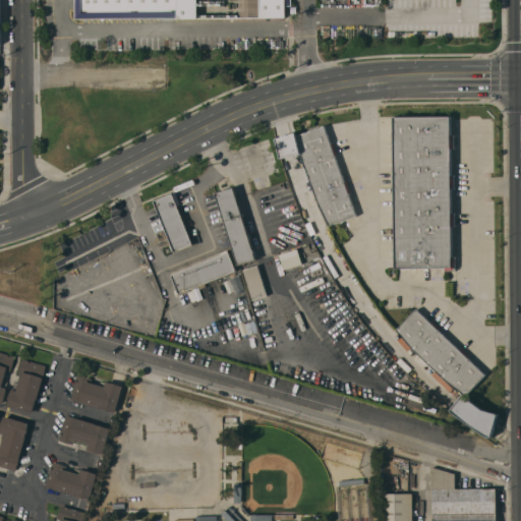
[(291,0),(292,5),(285,6),(286,17),(239,18),(239,0),(196,0),(197,18),(177,18),(177,17),(75,18),(75,0),(291,0)]
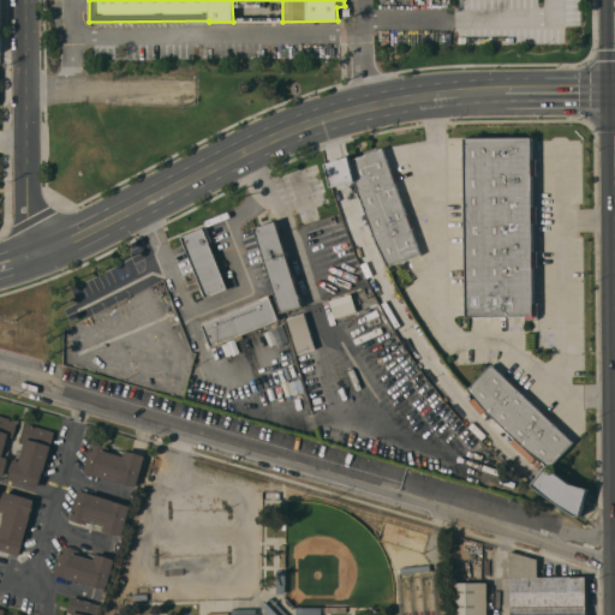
[(465,138),(532,137),(532,159),(536,159),(536,175),(532,175),(532,207),(536,207),(537,222),(532,222),(532,251),(537,251),(537,267),(533,267),(533,303),(537,303),(537,320),(526,320),(526,316),(466,316),(465,138)]
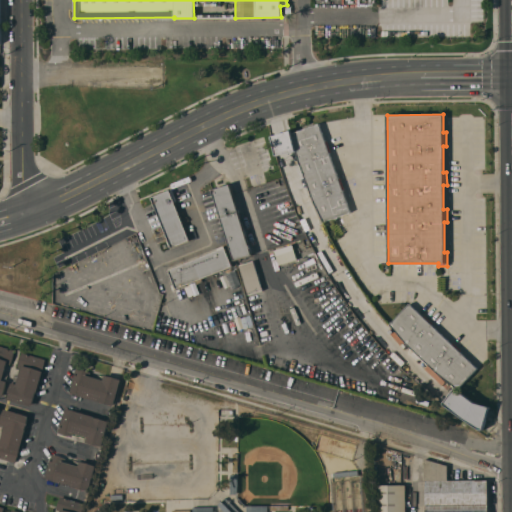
[(319,123),(325,141),(327,141),(331,152),(329,152),(338,178),(340,177),(344,189),(342,189),(350,212),(323,222),(312,199),(297,157),(292,133),(319,123)]
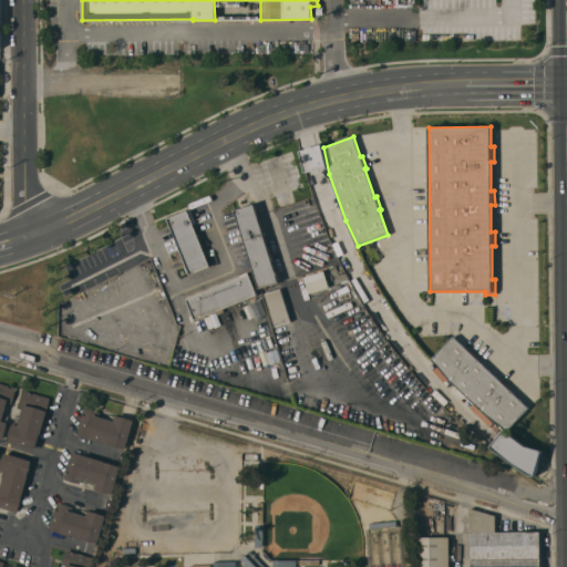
[(279,282),(259,288),(235,210),(255,204),(279,282)]
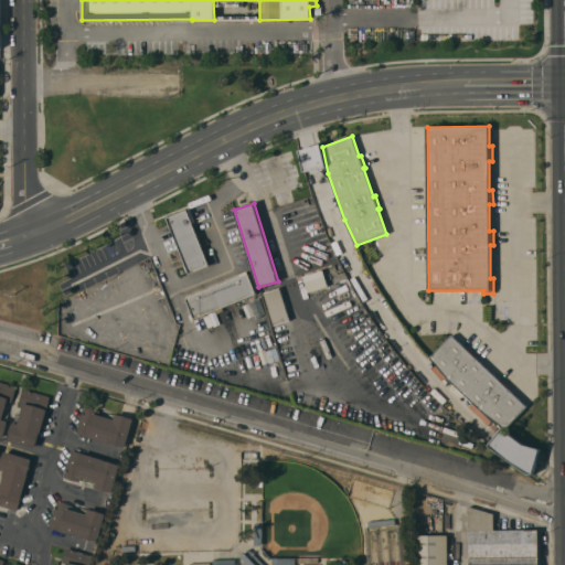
[(210,265),(189,273),(188,269),(185,270),(184,266),(185,265),(167,217),(190,209),(195,222),(193,222),(210,265)]
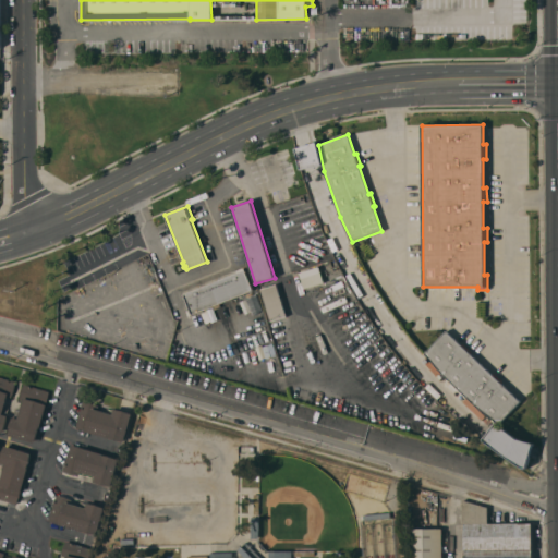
[(318,266),(324,282),(304,289),(299,273),(318,266)]
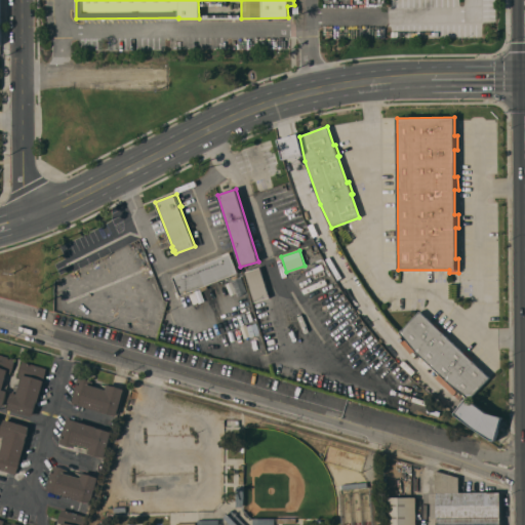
[(223,256),(223,254),(230,251),(238,273),(206,285),(207,288),(202,291),(201,288),(178,296),(177,293),(179,292),(173,277),(223,256)]
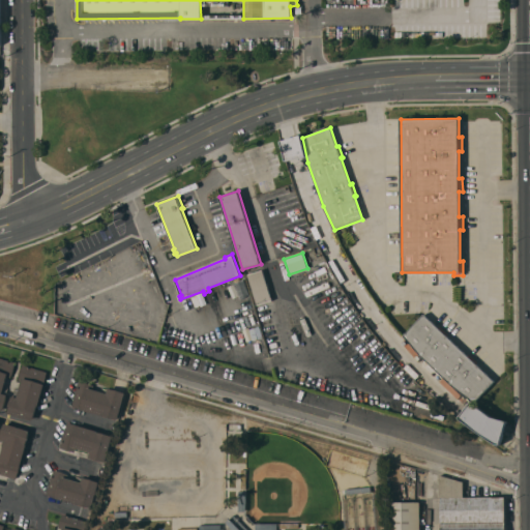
[(272,300),(258,305),(247,274),(263,269),(272,300)]
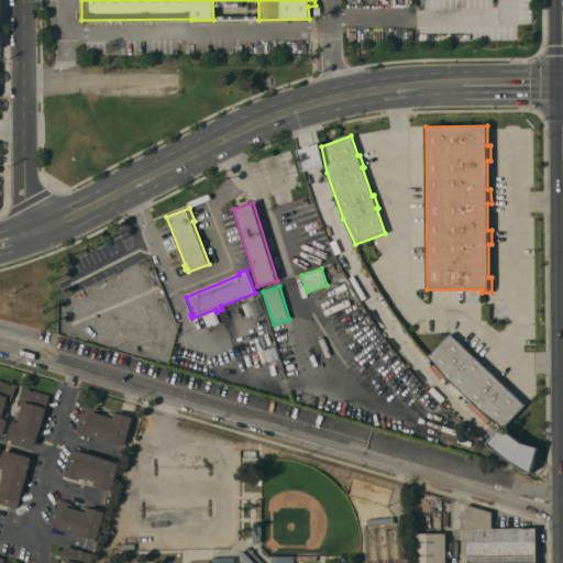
[(450,333),(465,348),(467,346),(476,355),(475,357),(497,377),(498,376),(508,385),(506,387),(526,405),(504,428),(482,411),(445,376),(429,356),(450,333)]
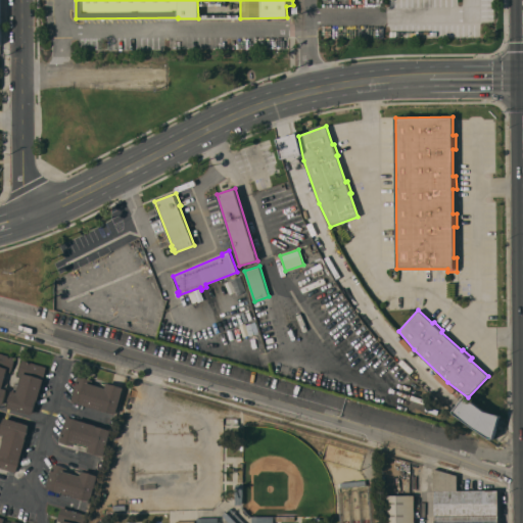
[(0,352),(15,358),(10,372),(6,371),(2,385),(7,387),(2,406),(0,405),(0,352)]
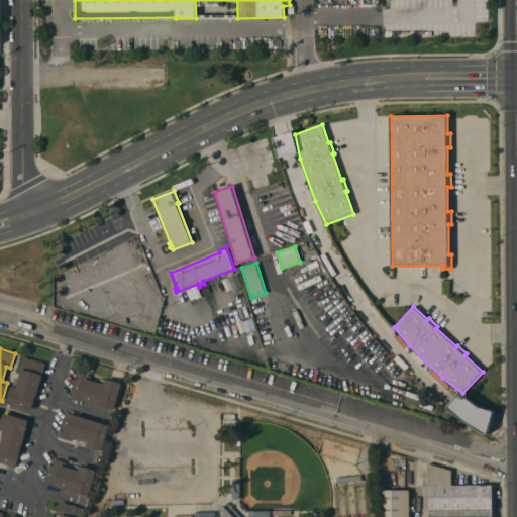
[(45,363),(42,375),(43,375),(37,396),(36,395),(31,410),(7,403),(12,385),(17,386),(21,371),(17,370),(22,355),(45,363)]
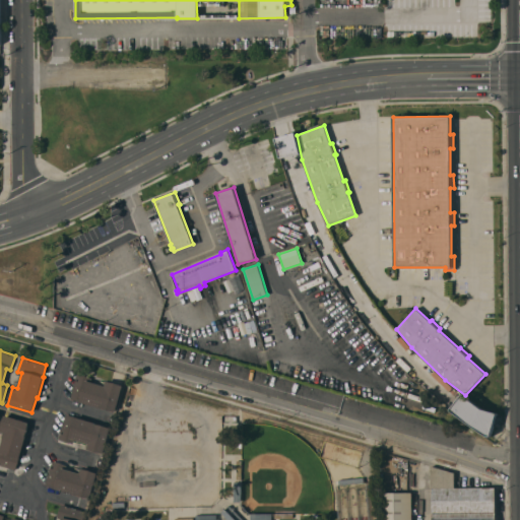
[(78,374),(91,378),(90,382),(98,384),(99,380),(104,382),(104,381),(106,381),(123,385),(116,411),(71,398),(78,374)]
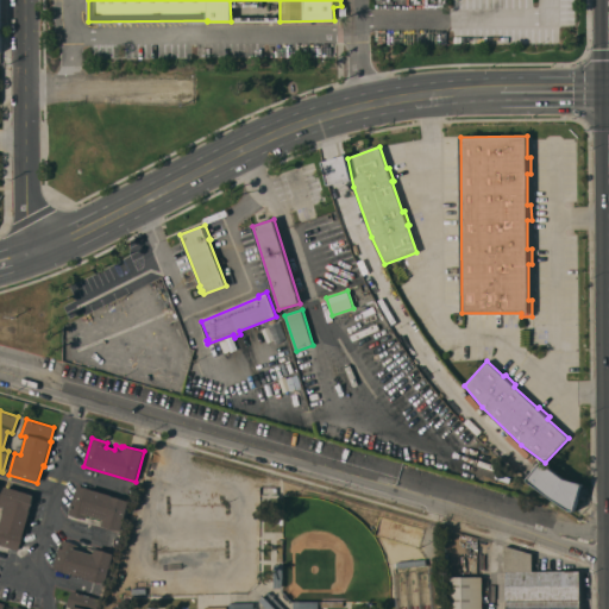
[(526,482),(570,510),(584,487),(540,459),(526,482)]
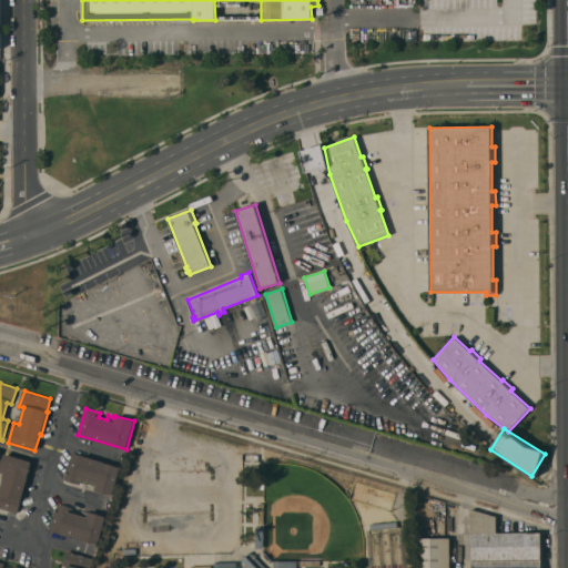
[(32,462),(28,476),(29,476),(21,500),(20,500),(17,513),(0,507),(0,486),(3,475),(0,473),(0,468),(4,453),(32,462)]
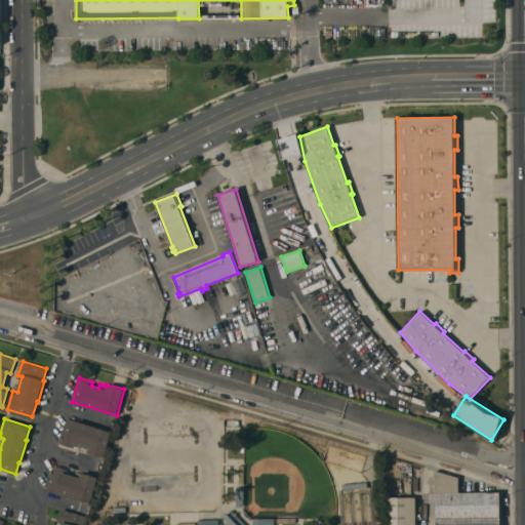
[(67,418),(97,428),(112,432),(105,457),(86,452),(87,447),(75,444),(74,447),(59,443),(67,418)]
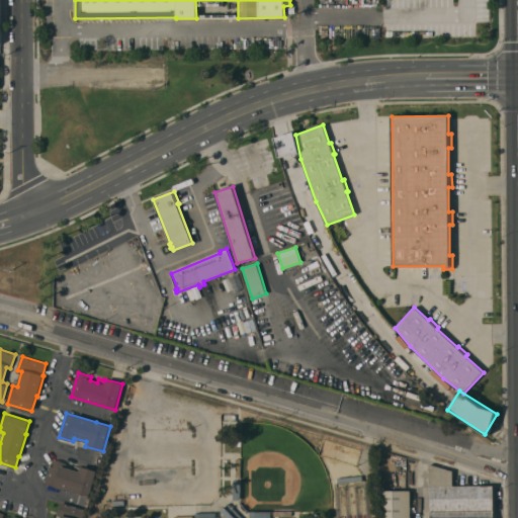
[(52,459),(66,463),(65,467),(77,471),(79,466),(97,471),(90,496),(46,484),(52,459)]
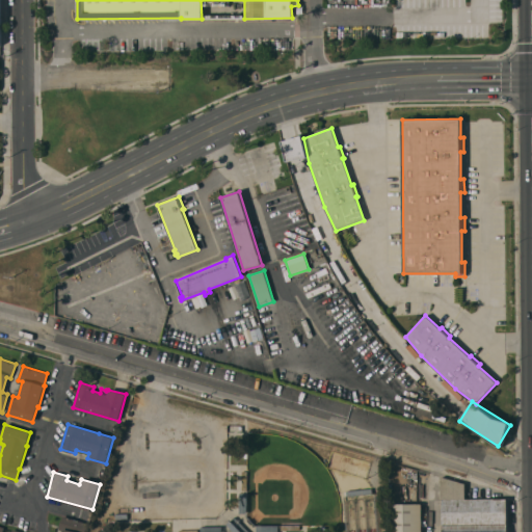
[(442,531),(442,499),(441,499),(441,476),(442,477),(464,483),(466,499),(507,498),(507,531),(442,531)]
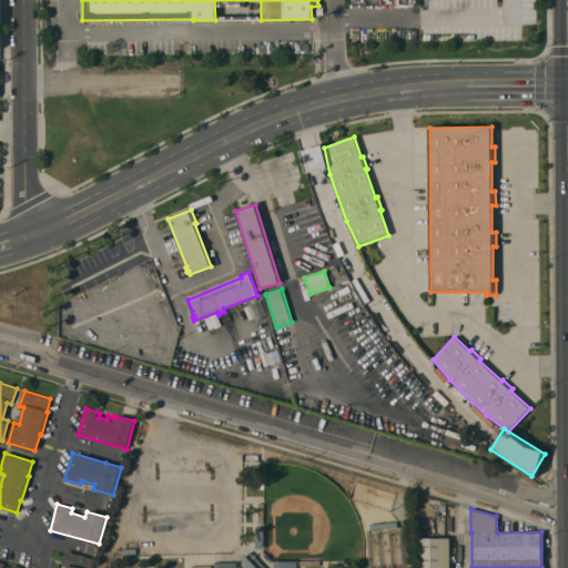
[(450,567),(417,567),(417,538),(450,537),(450,567)]
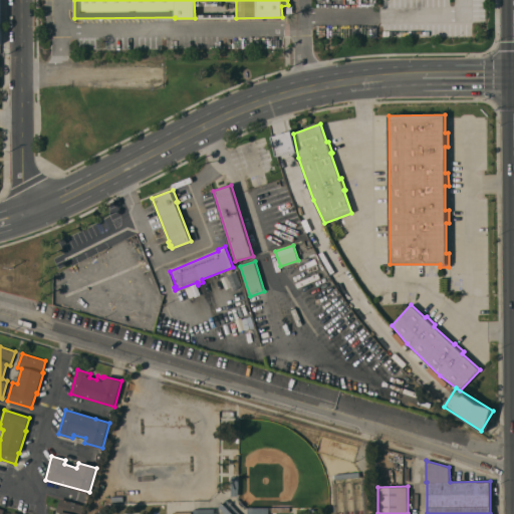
[(59,513),(60,513),(57,512),(61,499),(84,506),(81,513),(59,513)]
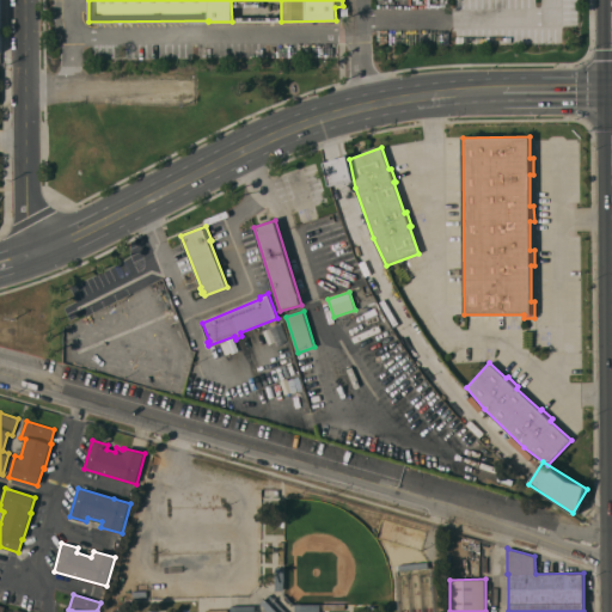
[(286,611),(269,611),(261,603),(270,594),(286,611)]
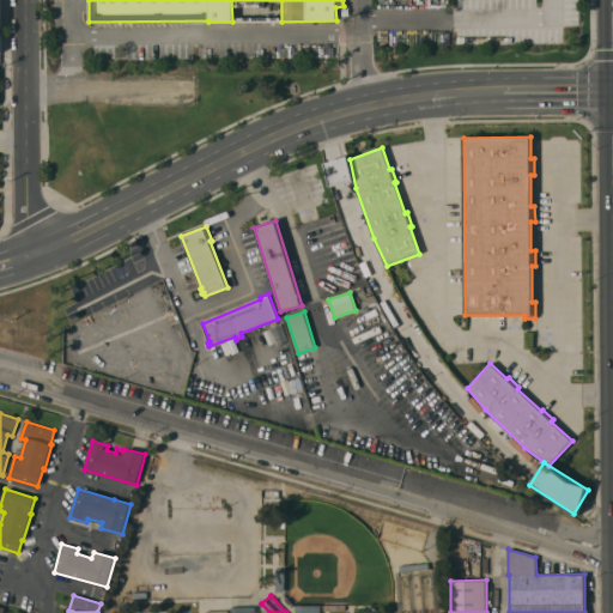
[(232,612),(232,601),(254,600),(254,612),(232,612)]
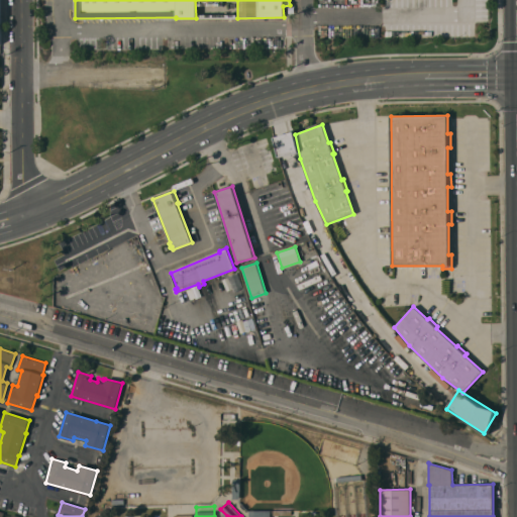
[(269,516),(270,508),(248,508),(247,516),(269,516)]
